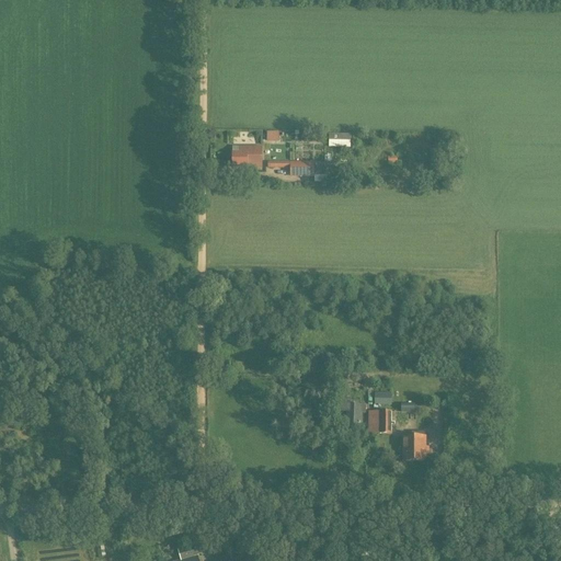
[(264,132),(264,142),(283,141),(282,132),(264,132)]
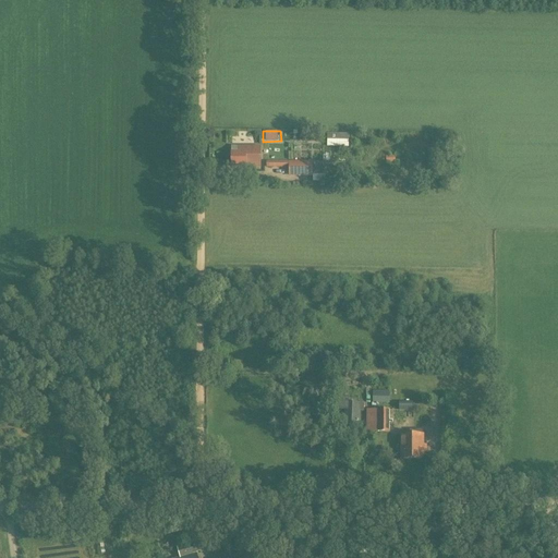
[(231,167),(249,167),(249,162),(257,162),(256,147),(239,147),(239,154),(231,154),(231,155),(229,155),(229,165),(231,165),(231,167)]
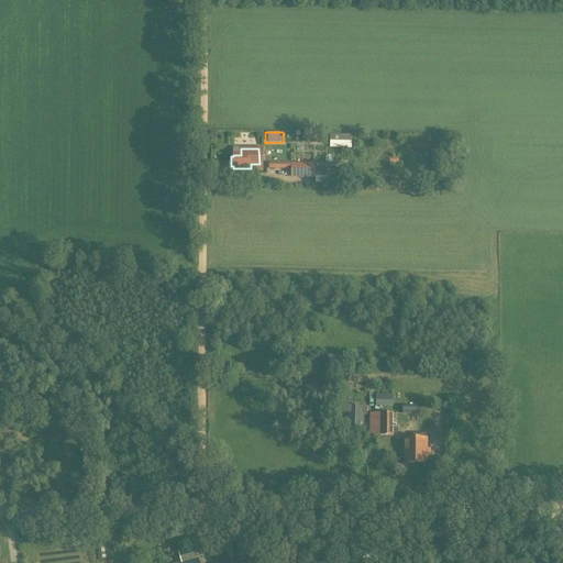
[(293,165),(291,177),(315,177),(315,165),(293,165)]
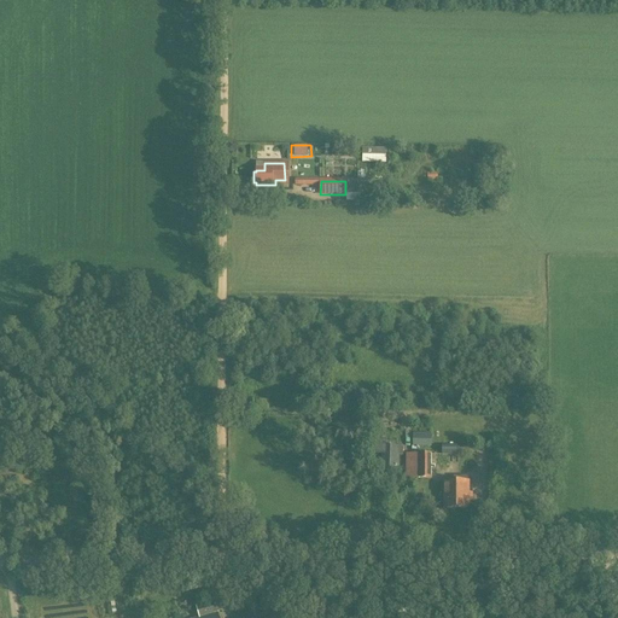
[(431,447),(432,435),(413,433),(413,447),(431,447)]
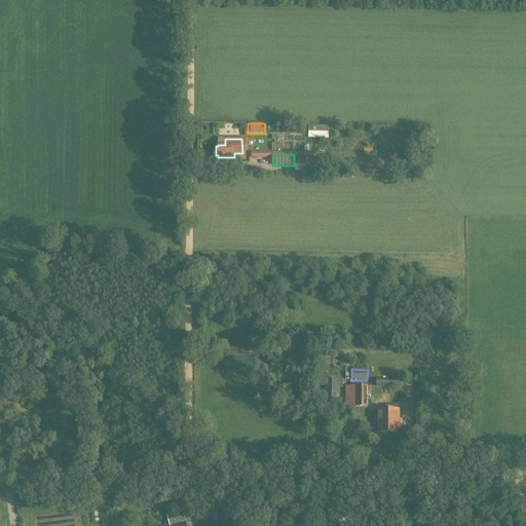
[(376,387),(389,387),(389,379),(376,379),(376,387)]
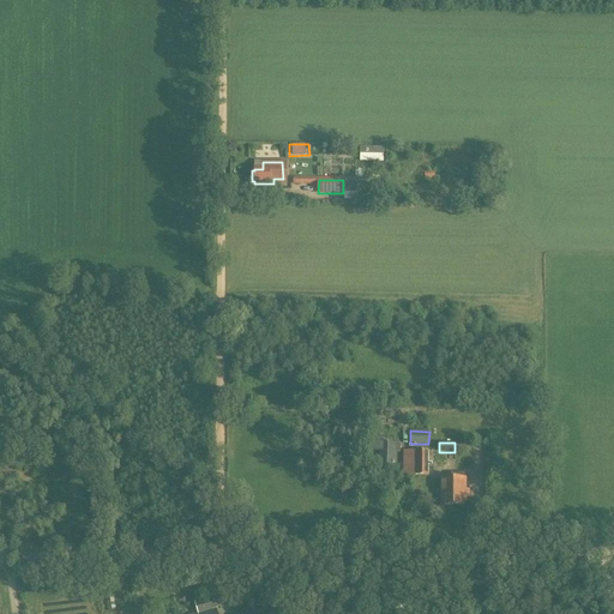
[(401,453),(401,444),(379,444),(378,465),(396,465),(396,453),(401,453)]
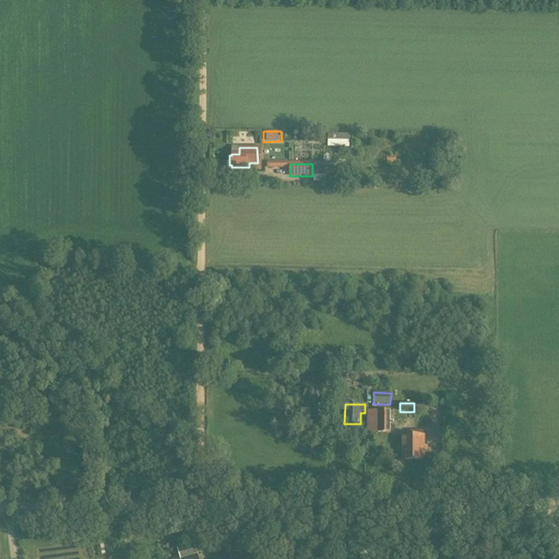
[(367,432),(391,432),(391,412),(377,411),(377,409),(368,409),(367,432)]
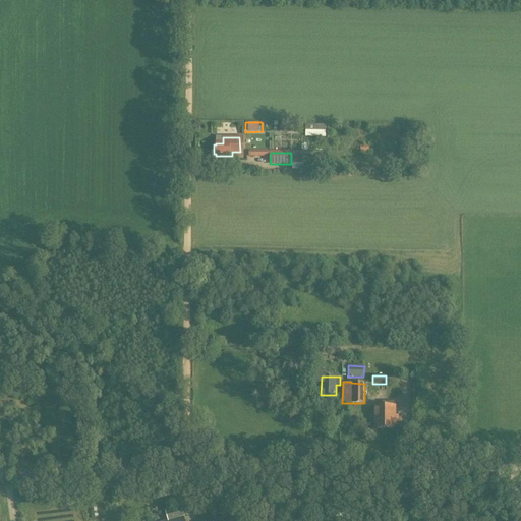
[(395,402),(383,402),(383,406),(374,406),(374,428),(395,428),(395,406),(395,402)]
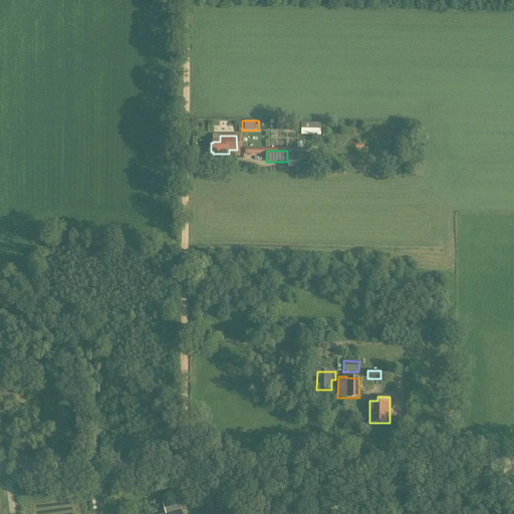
[(264,513),(276,513),(282,513),(278,497),(267,500),(269,510),(264,512),(264,513)]
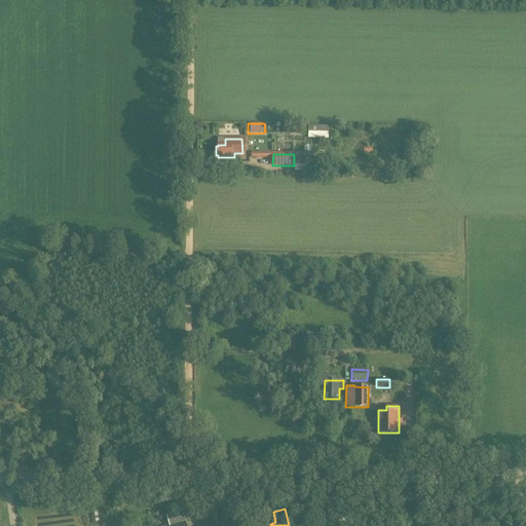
[(166,517),(170,525),(186,525),(182,513),(166,517)]
